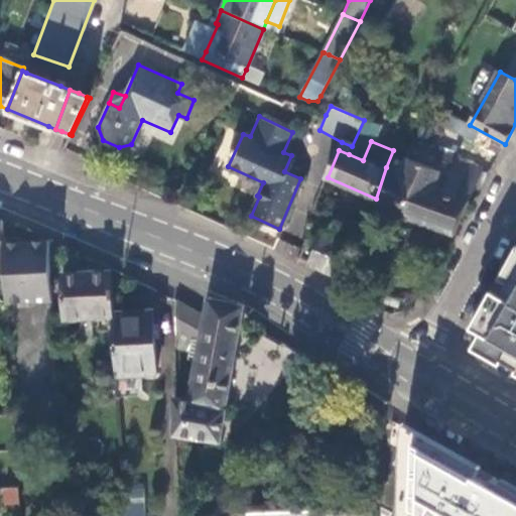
[(349,154),(352,146),(342,142),(339,150),(349,154)]
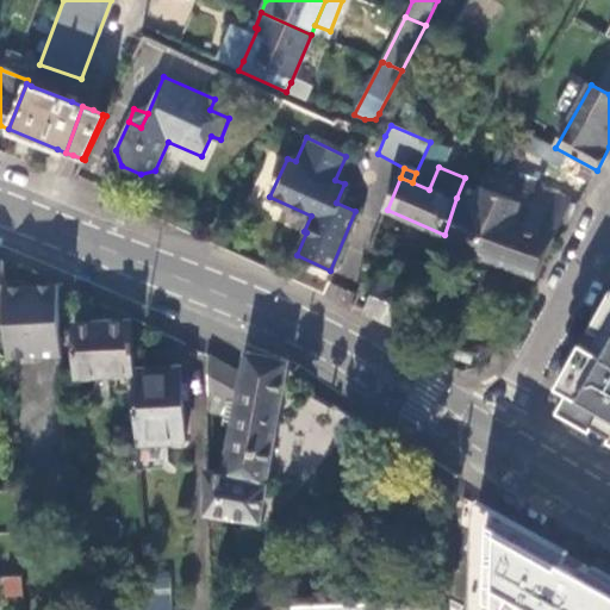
[(505,176),(489,168),(477,188),(471,204),(456,198),(444,235),(443,237),(475,253),(535,280),(568,203),(536,188),(529,207),(498,193),(505,176)]
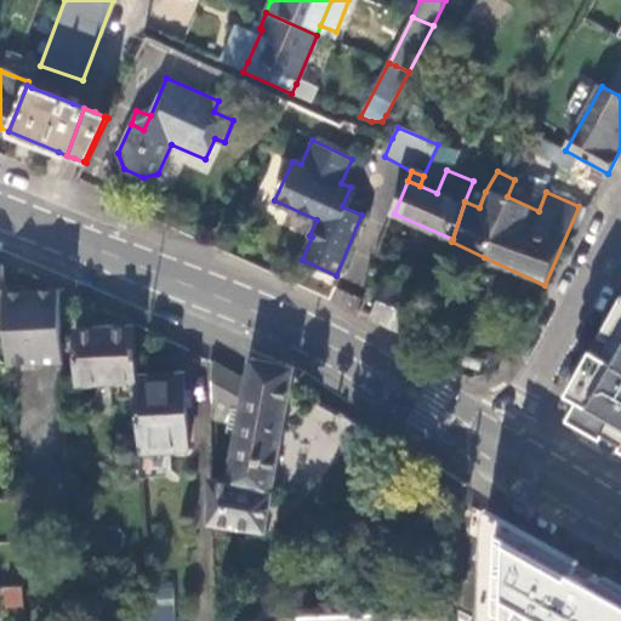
[(546,192),(514,180),(507,197),(539,211),(546,192)]
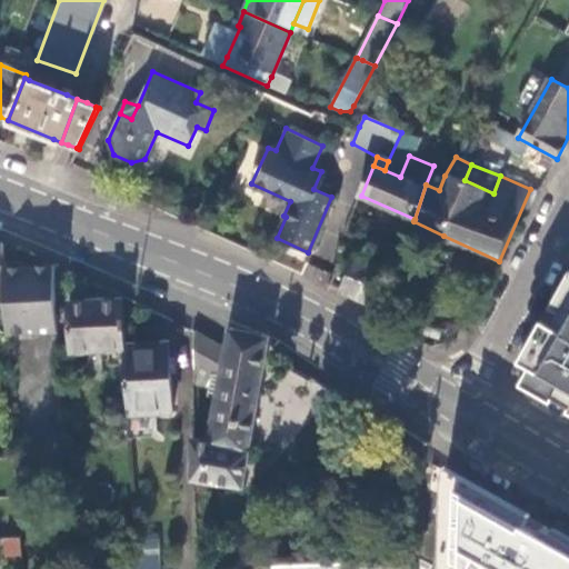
[(390,275),(402,249),(390,243),(378,269),(390,275)]
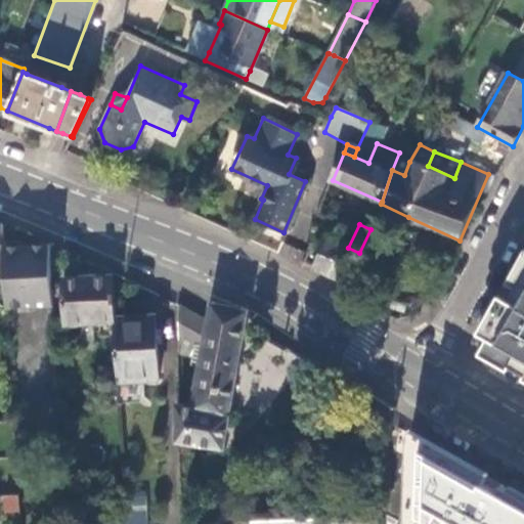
[(346,284),(359,253),(348,248),(325,237),(312,267),(346,284)]
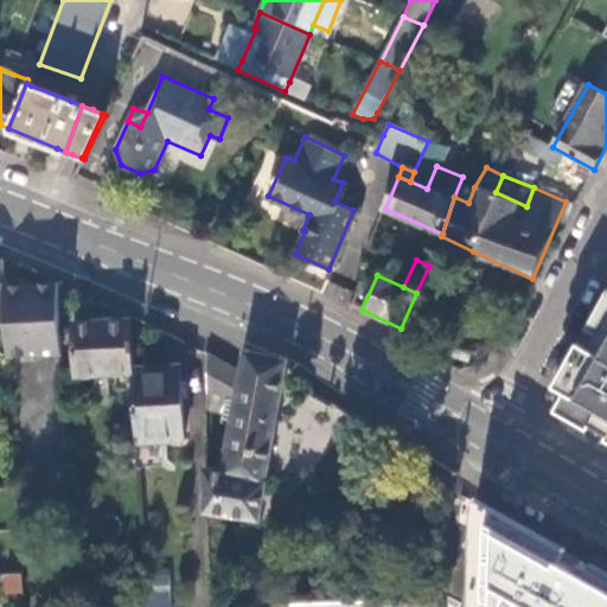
[(11,356),(63,353),(59,283),(7,286),(8,307),(8,319),(11,356)]
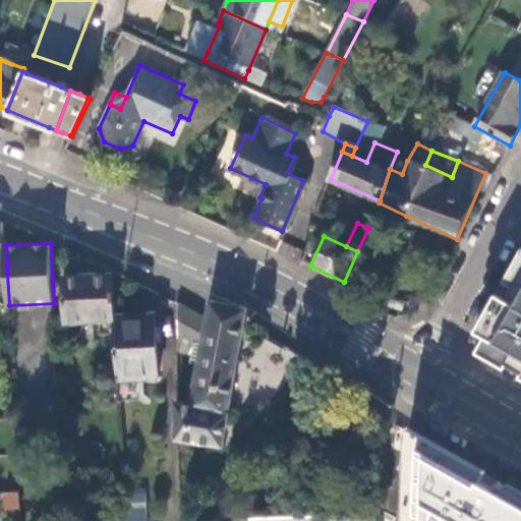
[(520,244),(475,326),(484,332),(476,347),(520,371),(520,244)]
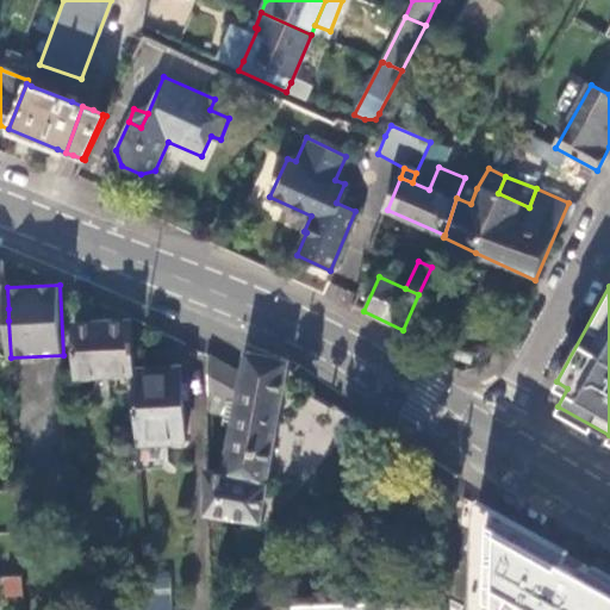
[(78,379),(137,377),(137,371),(134,317),(106,303),(106,321),(75,323),(78,379)]
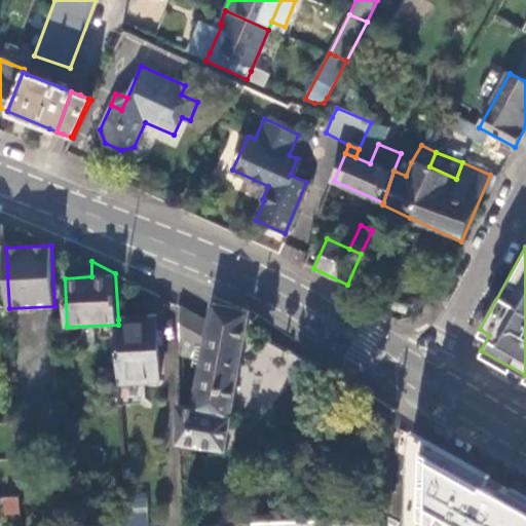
[(181,405),(181,442),(226,450),(236,388),(243,345),(250,310),(215,302),(210,322),(196,318),(196,311),(179,304),(180,355),(193,360),(198,349),(198,345),(205,347),(194,407),(181,405)]
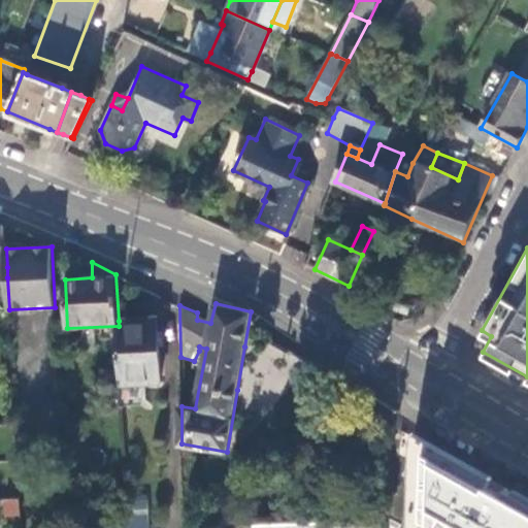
[(119,326),(120,354),(121,385),(121,386),(126,386),(161,385),(160,384),(159,333),(159,320),(119,321),(119,326)]
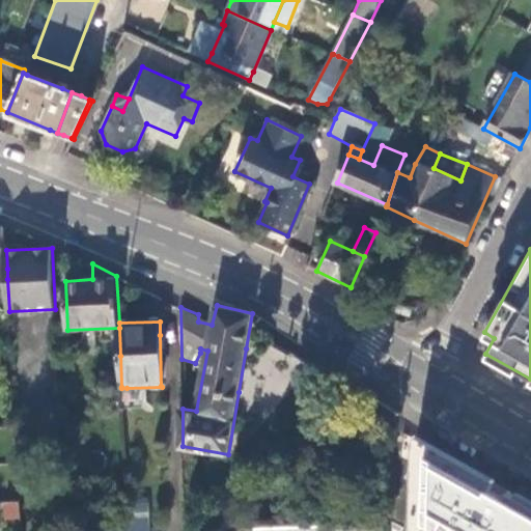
[(246,348),(239,392),(252,394),(254,383),(262,385),(268,356),(259,354),(259,351),(246,348)]
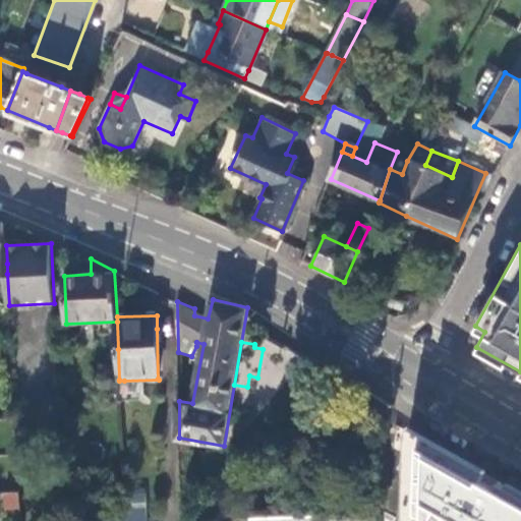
[(0,491),(6,491),(19,491),(20,491),(17,435),(17,426),(0,426),(0,491)]
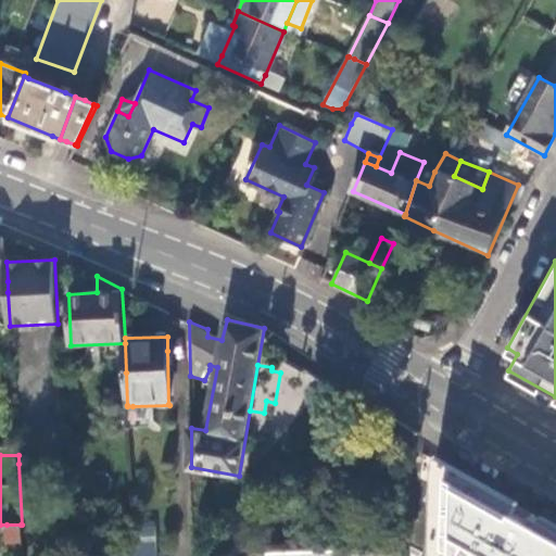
[(437,457),(433,481),(440,482),(450,465),(437,457)]
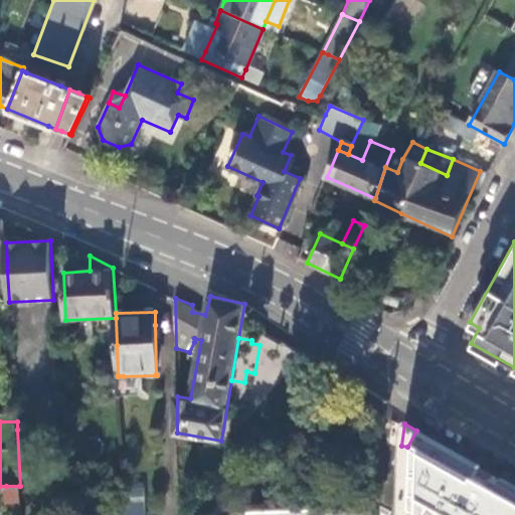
[(477,474),(481,467),(444,447),(416,431),(407,447),(401,446),(398,514),(514,514),(514,487),(494,475),(490,481),(477,474)]
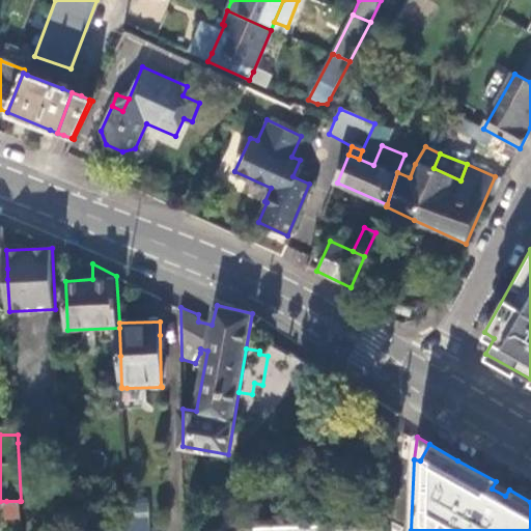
[(6,519),(22,518),(21,501),(20,501),(6,501),(6,519)]
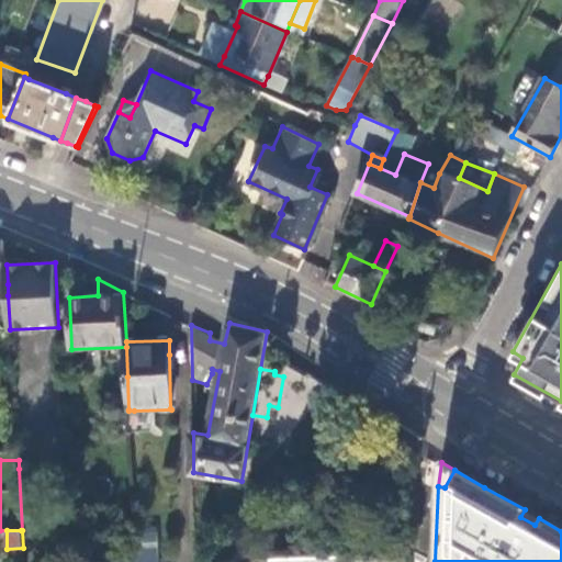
[(266,560),(266,561),(344,561),(343,550),(266,560)]
